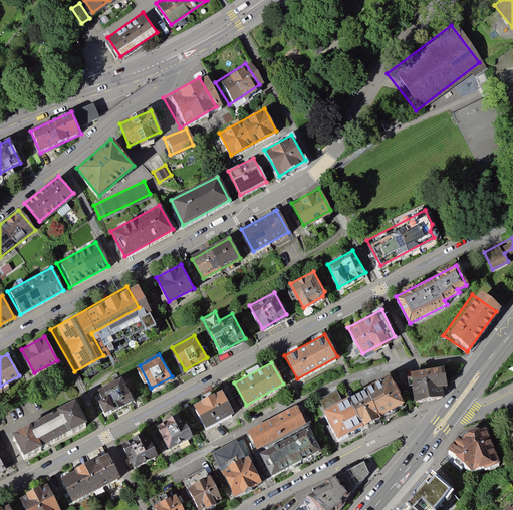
[(444,364),(410,370),(416,400),(442,395),(440,383),(447,381),(444,364)]
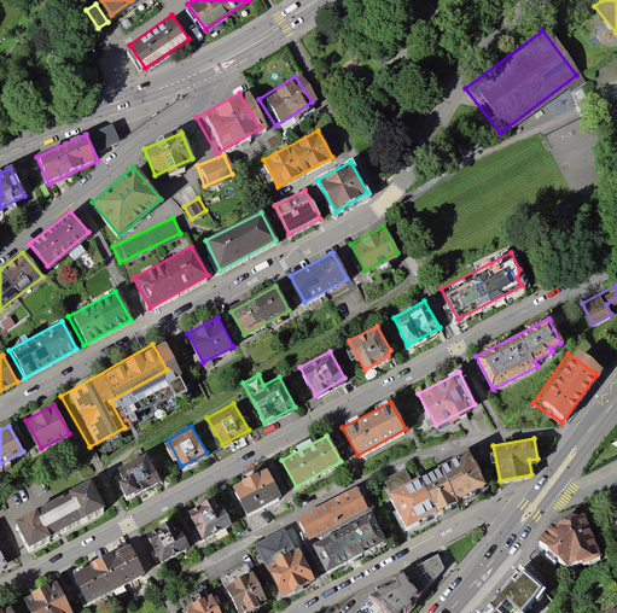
[(163,479),(146,449),(117,465),(122,474),(117,477),(128,498),(134,495),(163,479)]
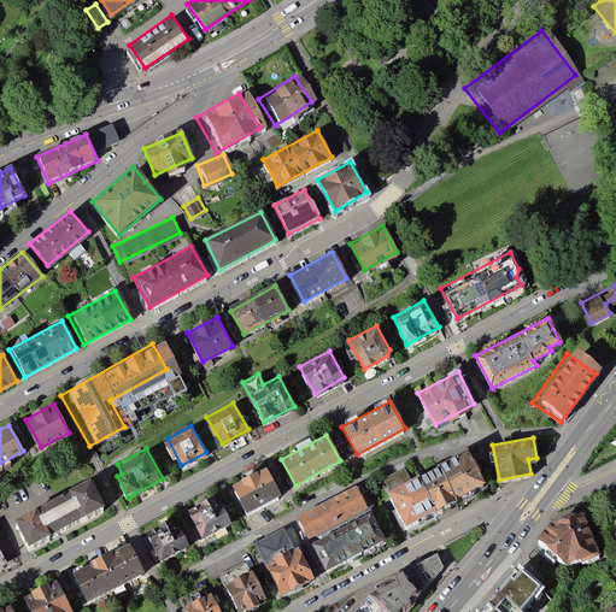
[(465,448),(439,462),(457,498),(484,483),(465,448)]
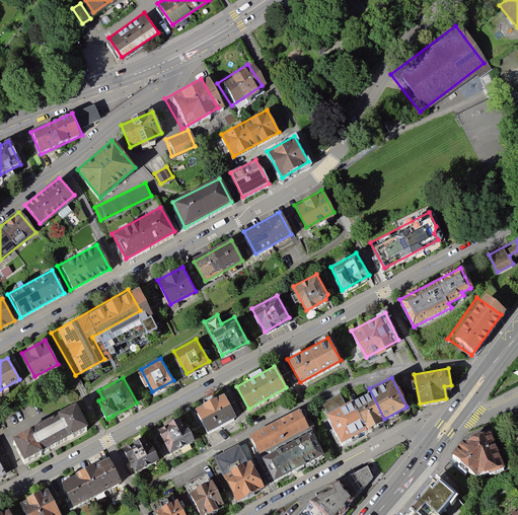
[(369,388),(352,397),(366,428),(384,419),(369,388)]
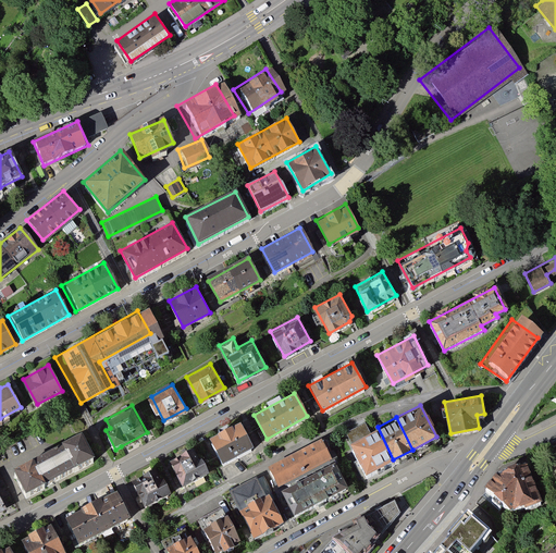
[(349,443),(366,476),(393,459),(378,427),(371,431),(365,418),(345,428),(353,441),(349,443)]
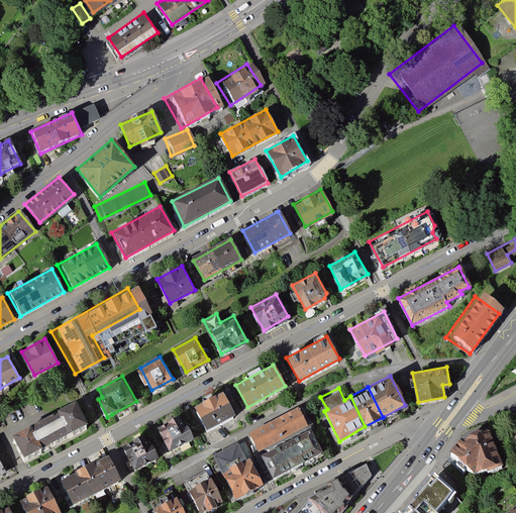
[(194,406),(207,429),(234,415),(221,392),(194,406)]
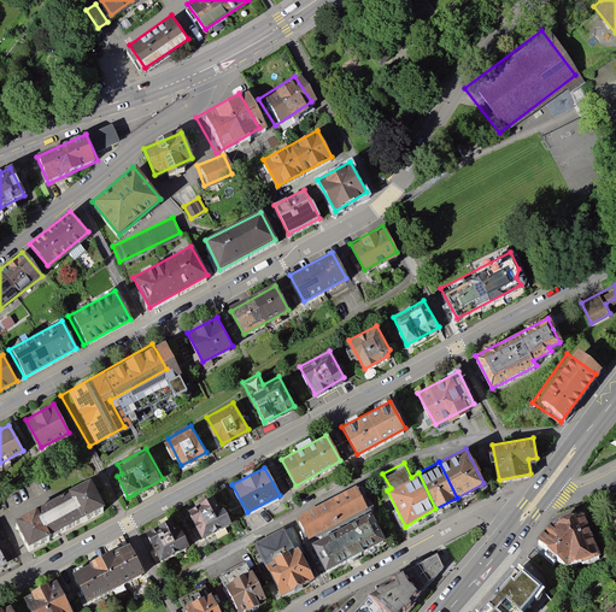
[(91,482),(15,522),(28,548),(104,506),(91,482)]
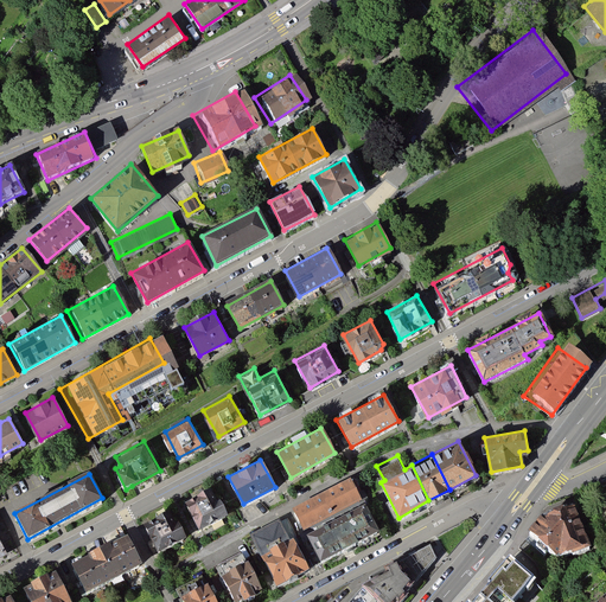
[(293,508),(305,527),(362,497),(350,478),(293,508)]
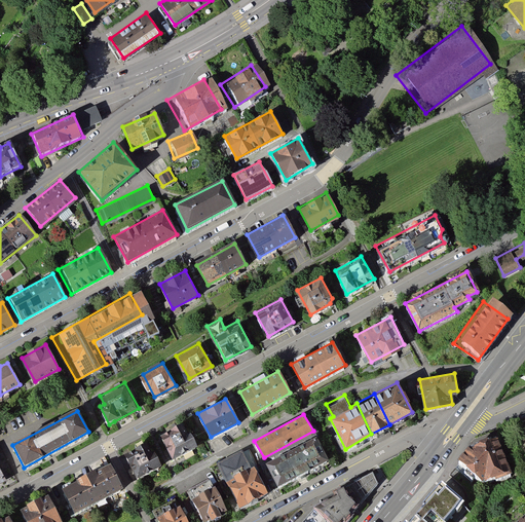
[(158,435),(172,458),(195,445),(183,421),(158,435)]
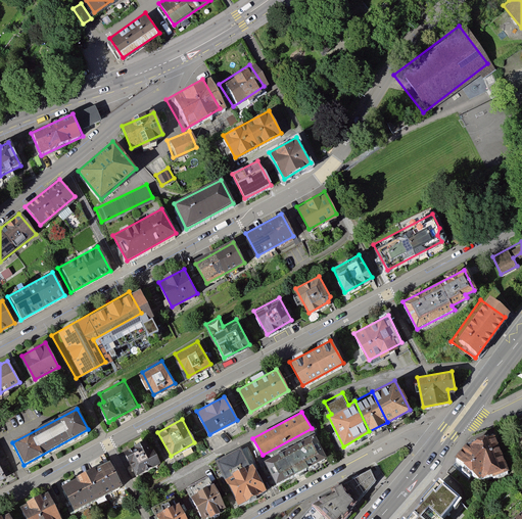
[(264,460),(276,482),(327,454),(315,432),(264,460)]
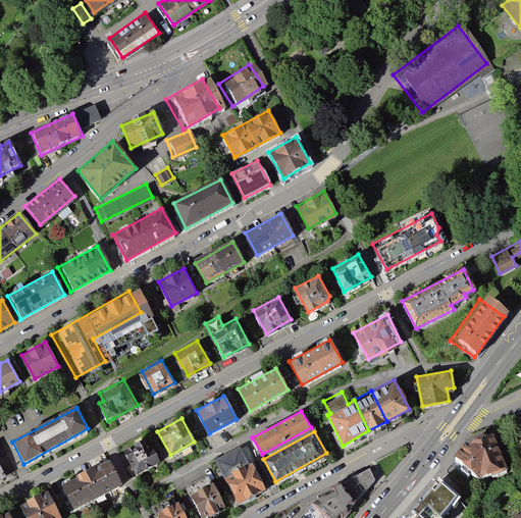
[(122,449),(136,473),(159,460),(146,435),(122,449)]
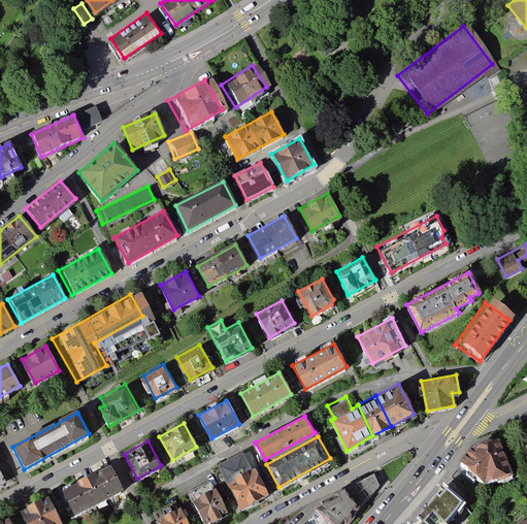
[(482,449),(476,444),(458,465),(472,478),(486,483),(513,471),(499,440),(482,449)]
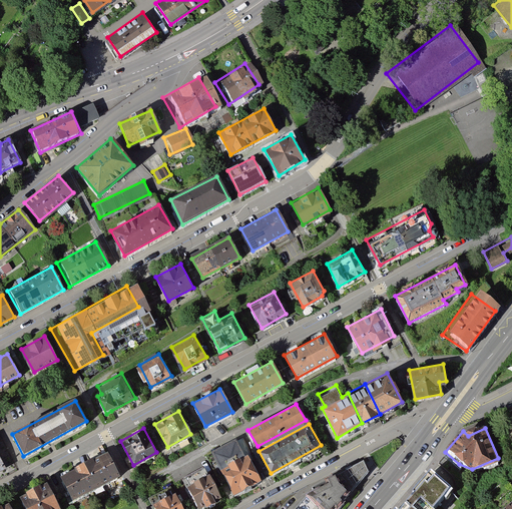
[(212,450),(233,492),(261,478),(247,452),(250,450),(242,435),(212,450)]
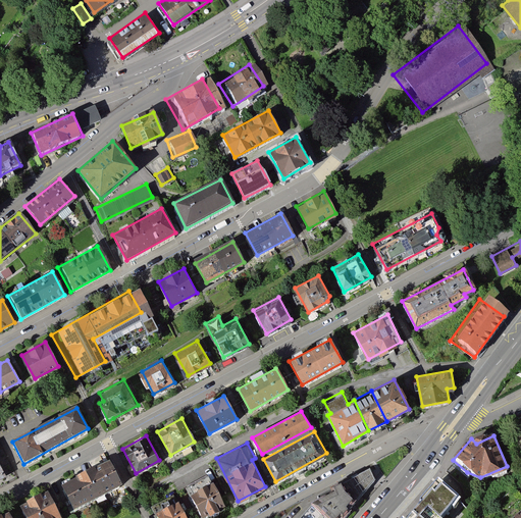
[(0,480),(14,473),(0,448),(0,480)]
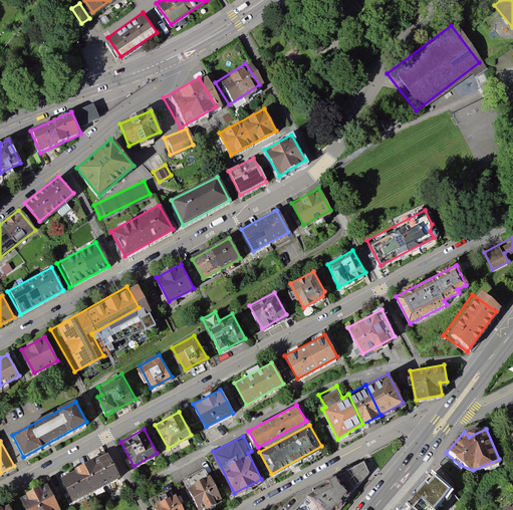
[(106,448),(74,466),(88,491),(121,474),(106,448)]
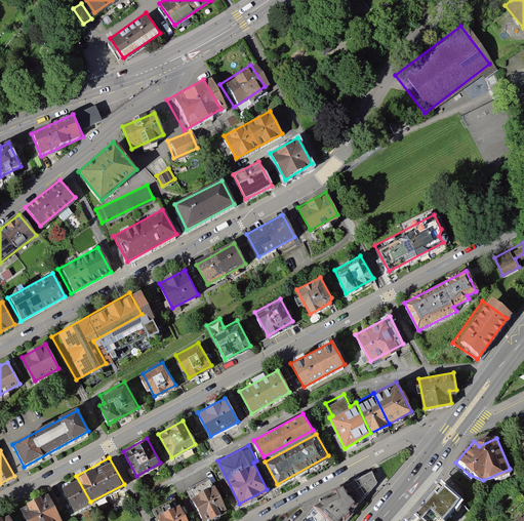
[(329,520),(336,520),(375,479),(370,469),(321,495),(323,497),(313,504),(329,520)]
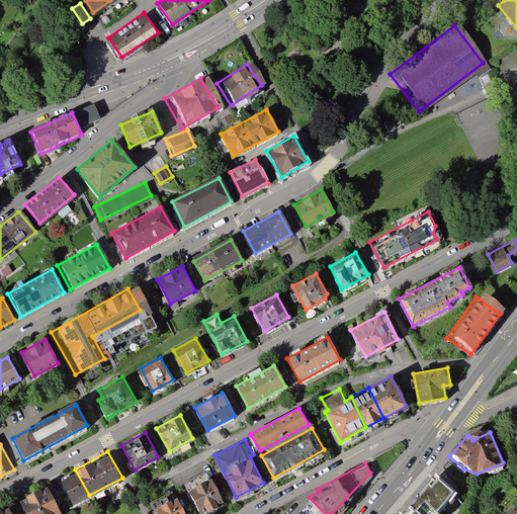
[(183,480),(200,513),(223,502),(205,468),(183,480)]
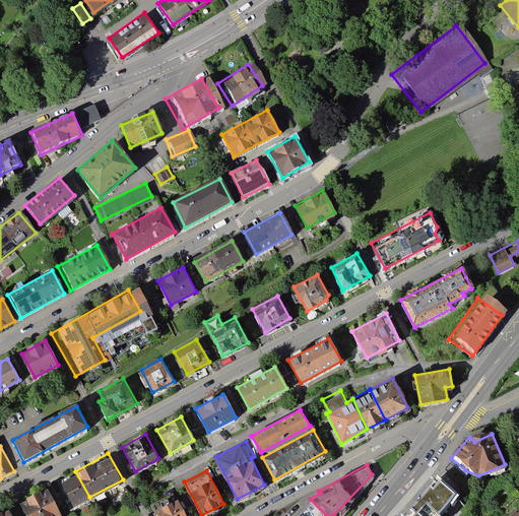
[(60,479),(74,506),(89,497),(75,471),(60,479)]
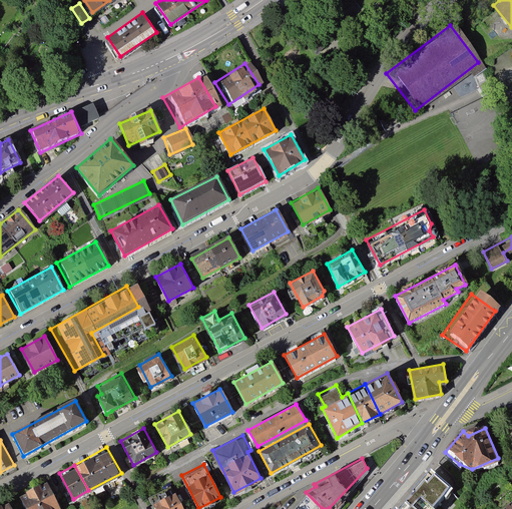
[(392,508),(432,508),(452,487),(428,467),(413,484),(392,508)]
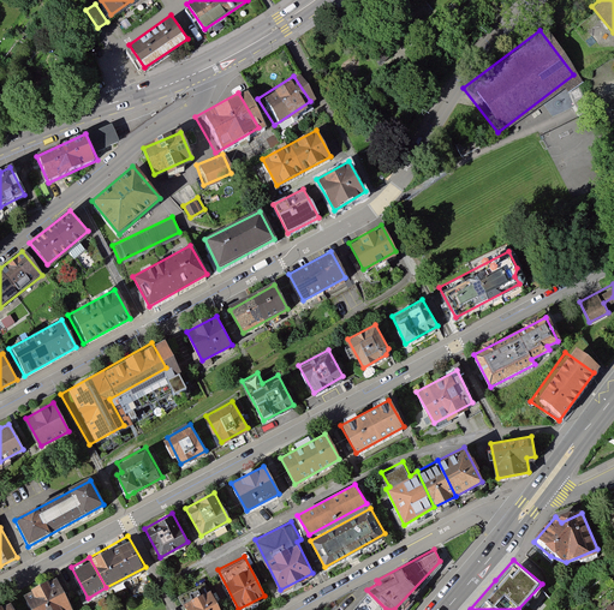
[(33,609),(65,609),(72,606),(54,575),(23,592),(33,609)]
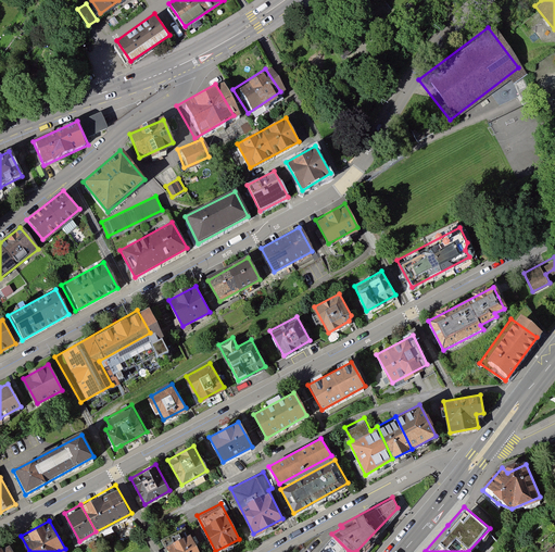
[(161,537),(168,551),(199,551),(185,524),(161,537)]
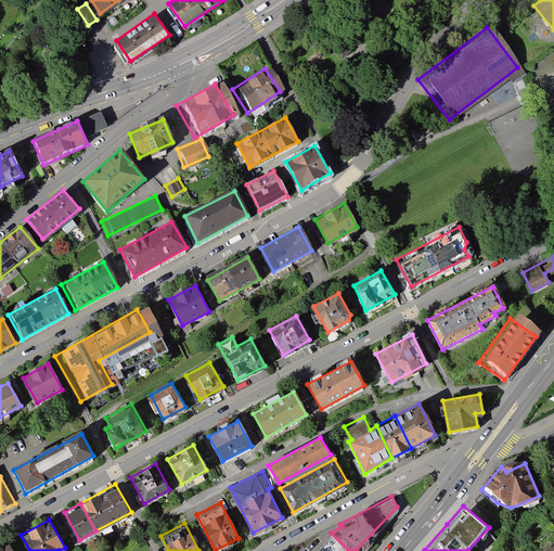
[(348,550),(331,533),(316,549),(317,550),(348,550)]
